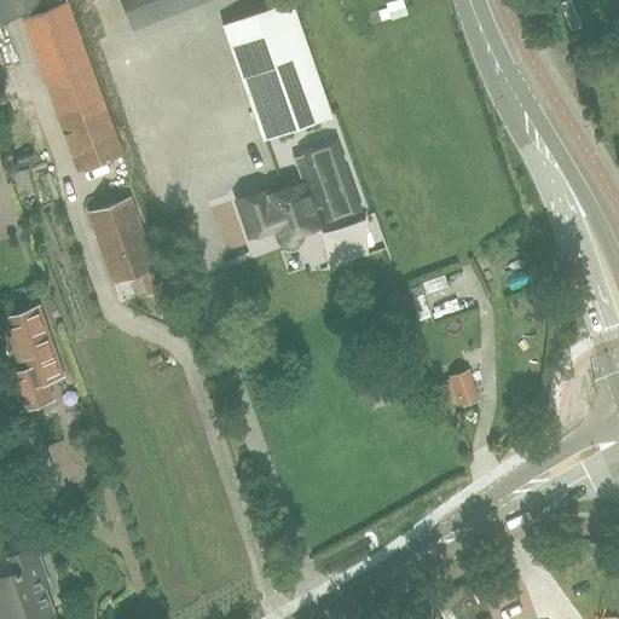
[(0,0),(0,23),(0,24),(17,17),(10,0),(0,0)]
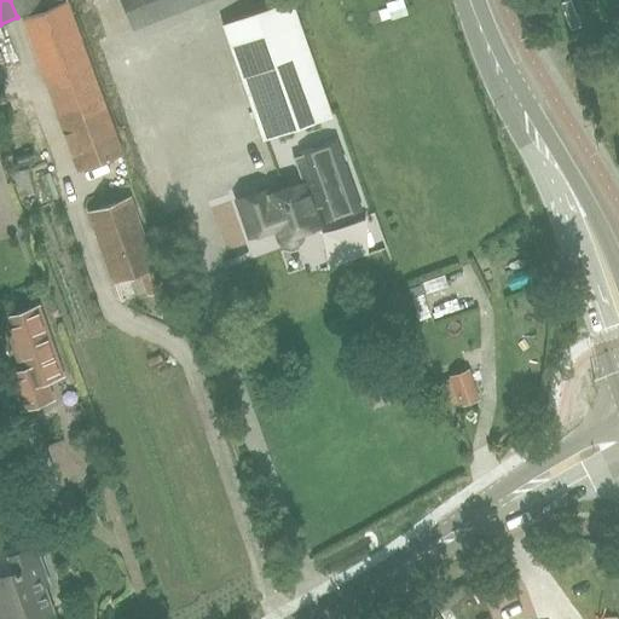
[(64,0),(58,0),(21,16),(36,55),(59,117),(79,168),(102,160),(122,152),(114,131),(115,129),(103,99),(81,39),(80,39),(64,0)]
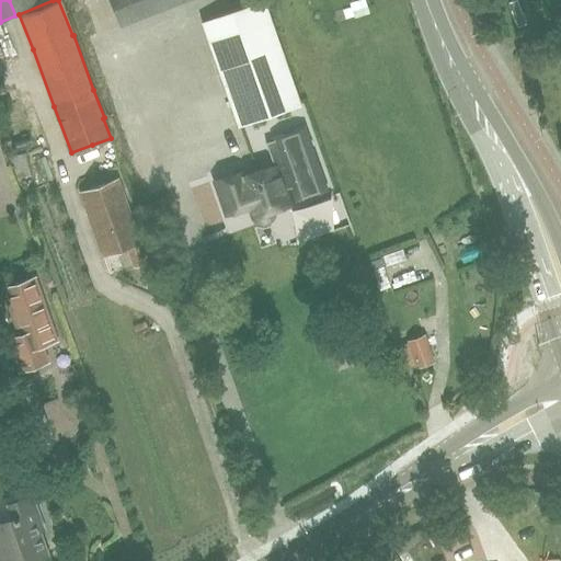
[(137,0),(122,6),(128,26),(206,0),(137,0)]
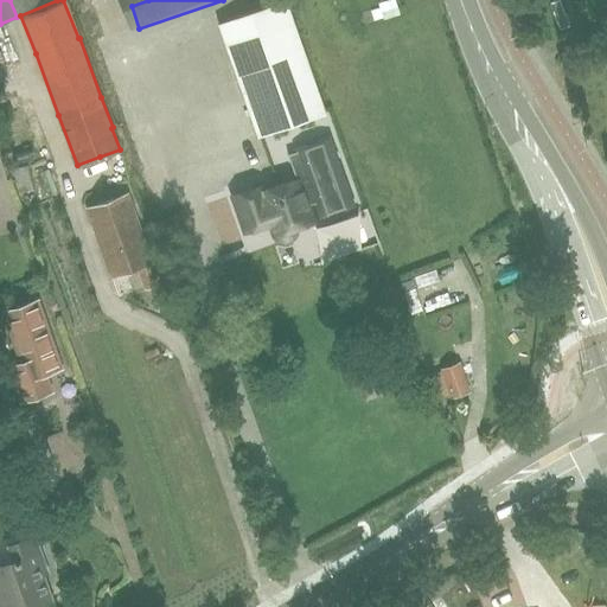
[(286,1),(219,24),(248,107),(253,120),(259,136),(325,113),(286,1)]
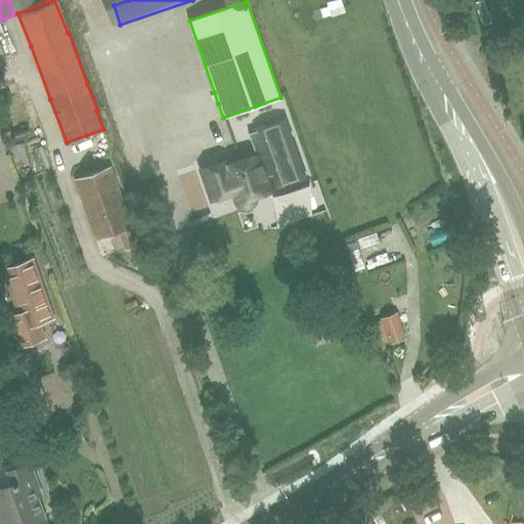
[(228,165),(204,174),(213,200),(234,192),(237,203),(242,207),(247,208),(252,206),(255,202),(255,197),(270,190),(267,181),(274,178),(278,188),(305,179),(286,125),(250,137),(258,159),(229,169),(228,165)]
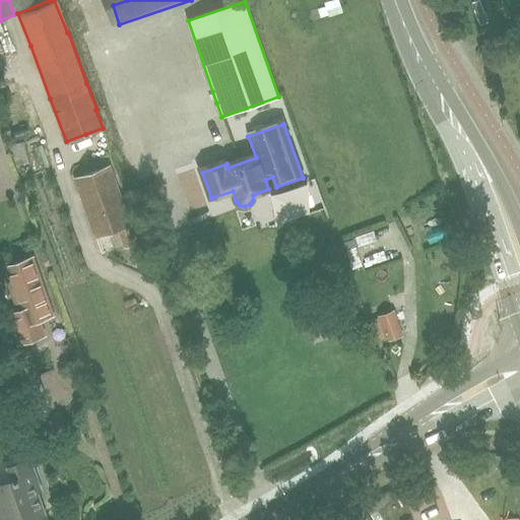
[(109,168),(74,179),(94,238),(118,230),(124,247),(135,243),(109,168)]
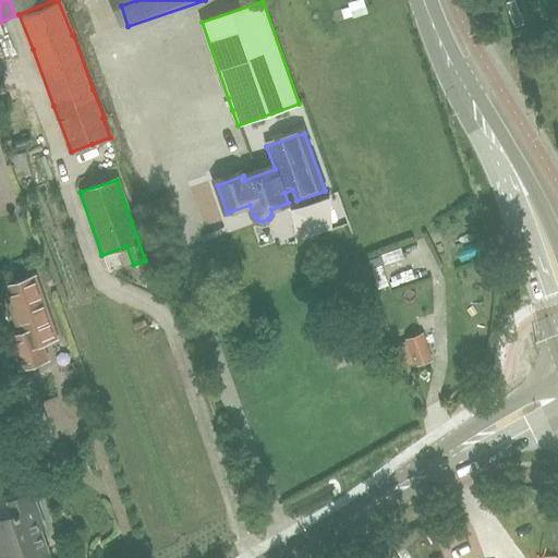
[(152,227),(172,220),(165,194),(144,202),(152,227)]
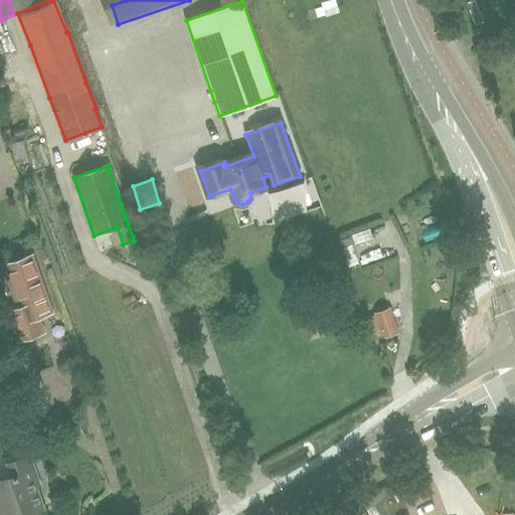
[(42,333),(37,317),(50,313),(31,255),(4,265),(14,294),(18,308),(9,311),(19,340),(42,333)]
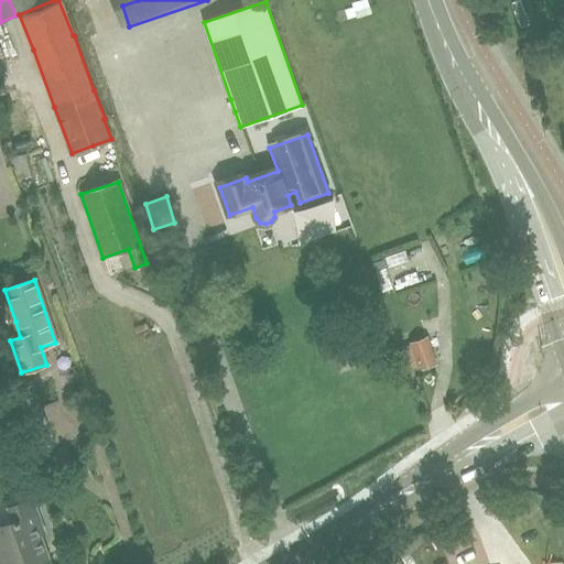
[(364,364),(354,336),(328,346),(338,373),(364,364)]
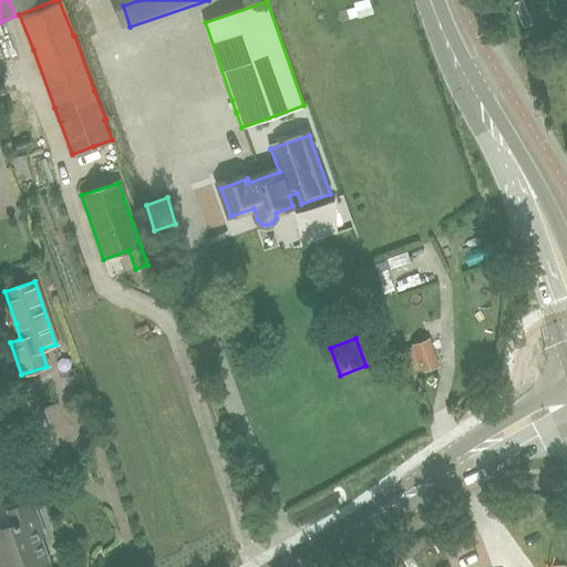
[(429,341),(413,346),(422,370),(436,364),(429,341)]
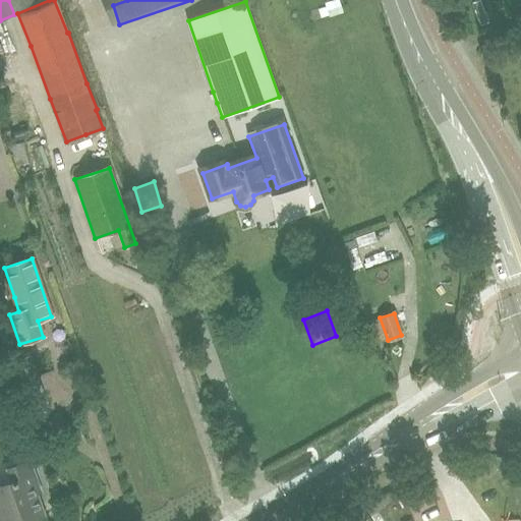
[(45,403),(40,391),(27,356),(8,363),(20,398),(25,410),(45,403)]
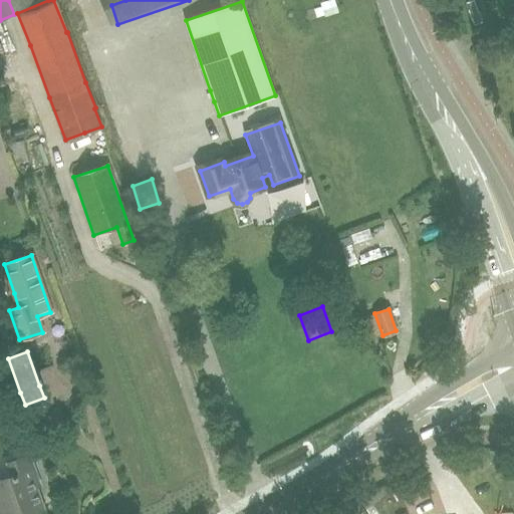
[(10,513),(23,513),(43,507),(35,484),(33,485),(31,479),(37,477),(28,455),(8,462),(13,474),(0,478),(0,513),(3,513),(10,512),(10,513)]
